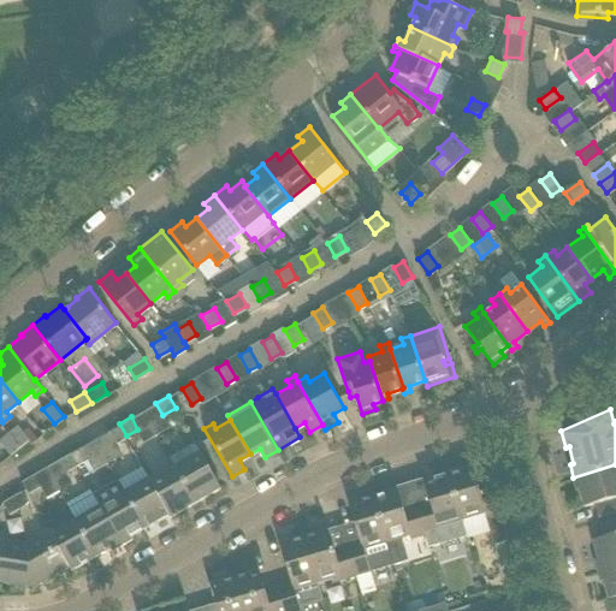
[(17,423),(9,431),(19,445),(29,438),(17,423)]
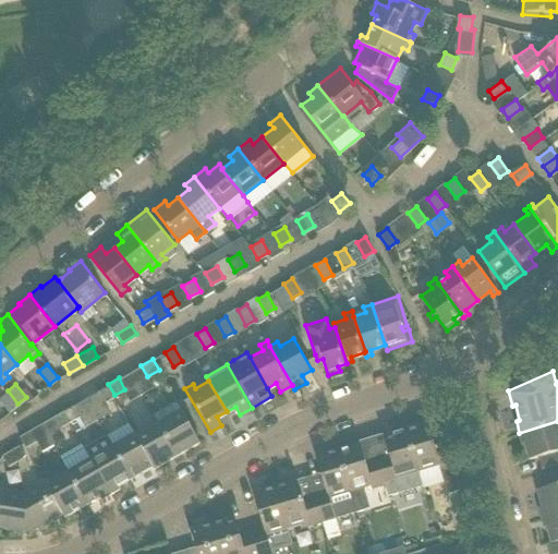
[(114,395),(108,384),(97,390),(104,401),(114,395)]
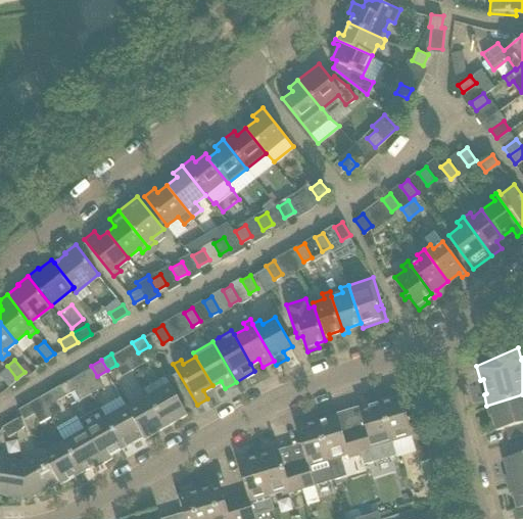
[(16,378),(7,366),(0,371),(0,372),(9,384),(16,378)]
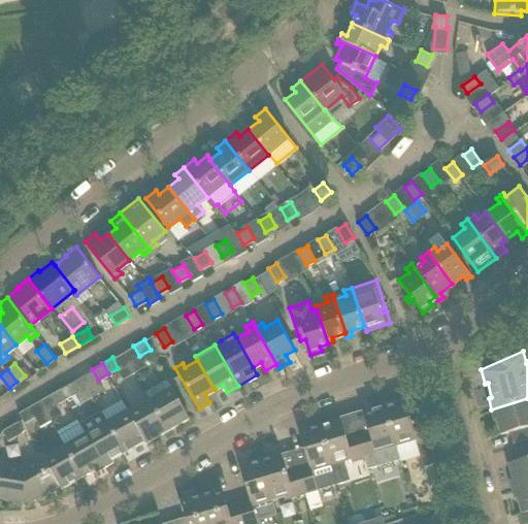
[(70,382),(60,387),(66,398),(76,392),(70,382)]
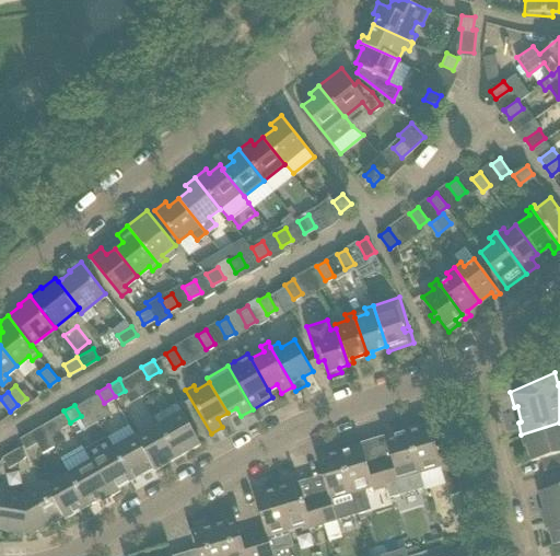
[(70,423),(63,410),(53,417),(59,428),(70,423)]
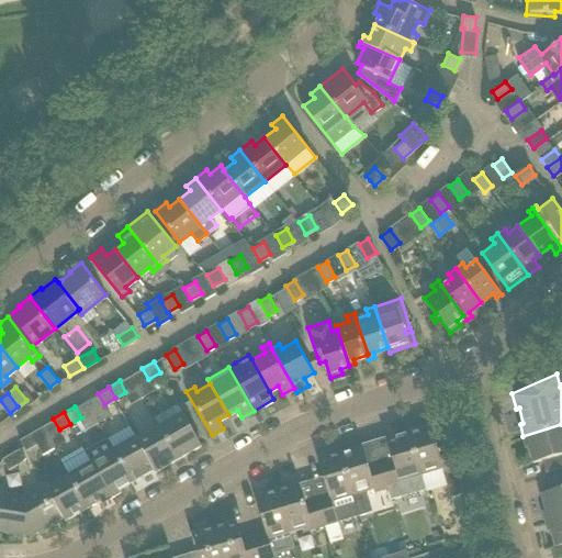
[(182,412),(159,425),(178,457),(201,444),(182,412)]
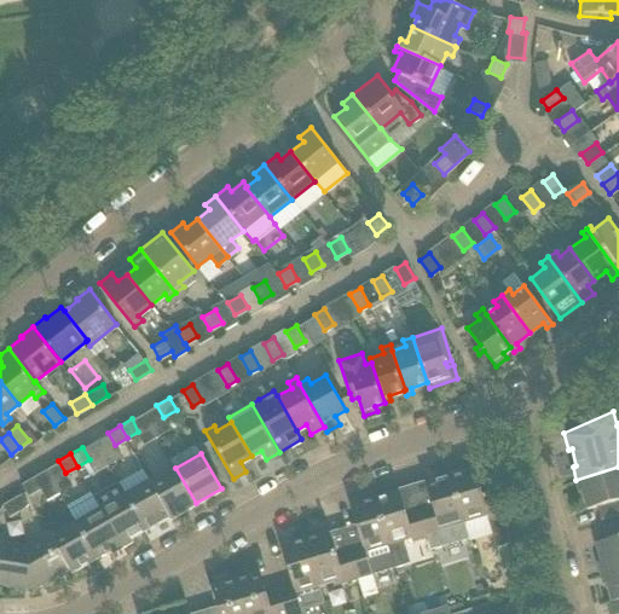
[(475,467),(450,474),(464,520),(467,531),(468,538),(491,532),(495,544),(510,540),(495,485),(481,488),(475,467)]
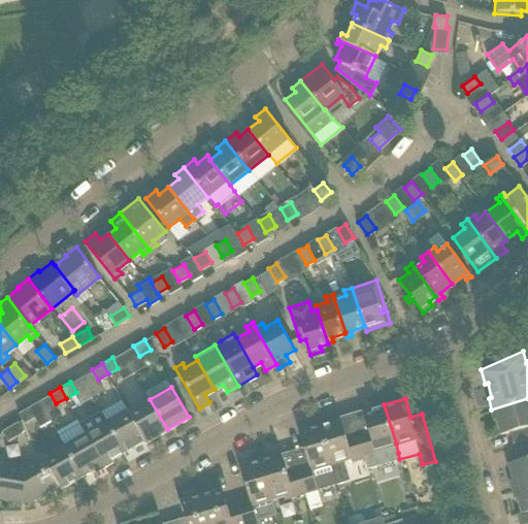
[(527,398),(491,410),(494,417),(496,417),(500,432),(509,430),(513,441),(527,436),(527,398)]
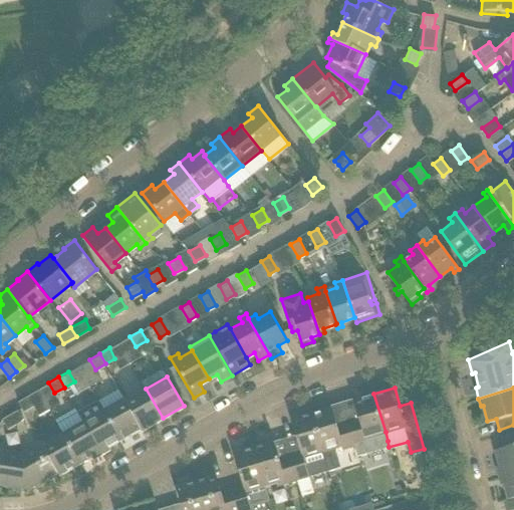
[(146,389),(126,400),(125,400),(141,427),(141,428),(142,430),(163,418),(146,389)]
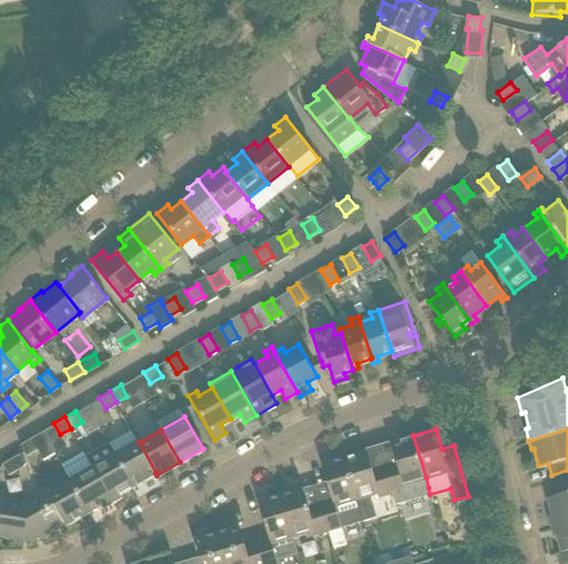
[(397,462),(384,466),(392,492),(405,487),(404,483),(415,480),(418,491),(428,487),(426,477),(413,435),(391,442),(397,462)]
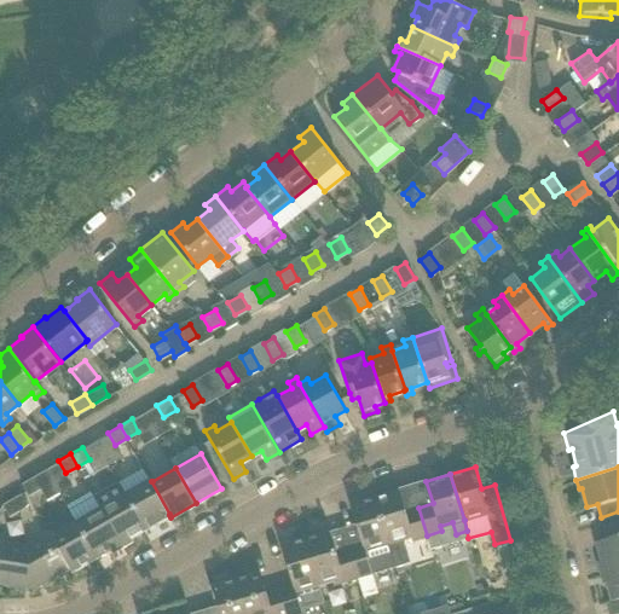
[(22,482),(25,488),(28,494),(41,487),(34,475),(22,482)]
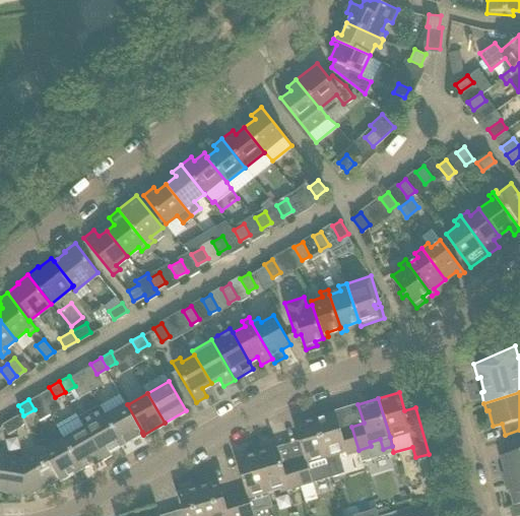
[(126,402),(106,413),(105,413),(123,444),(142,433),(142,432),(127,404),(128,404),(126,402)]
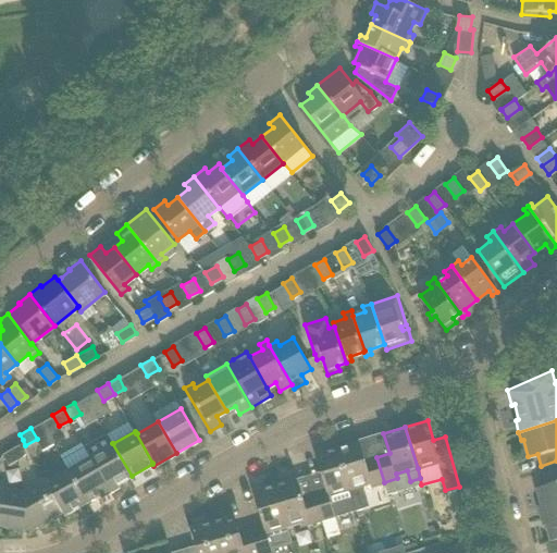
[(84,445),(90,456),(110,491),(120,486),(118,483),(132,476),(112,443),(113,443),(107,432),(84,445)]
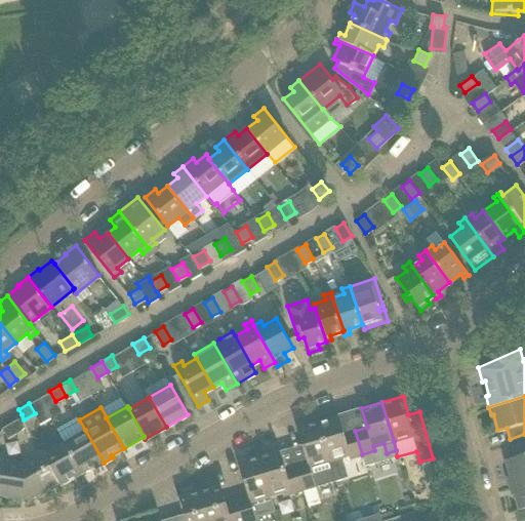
[(337,414),(318,421),(333,475),(334,475),(335,479),(348,476),(341,456),(350,453),(351,457),(362,454),(355,431),(344,434),(337,414)]
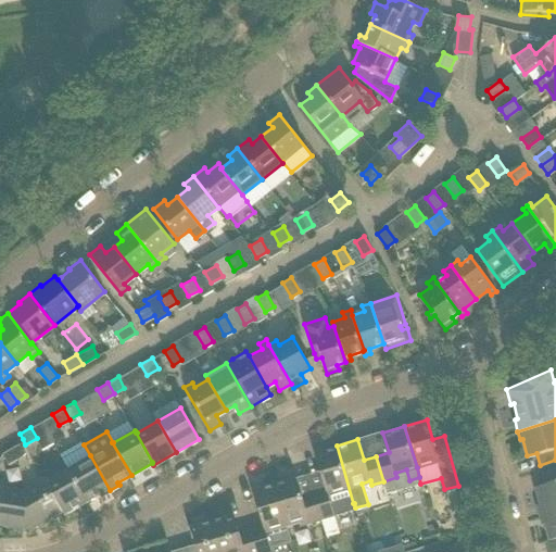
[(25,453),(20,442),(11,447),(16,458),(25,453)]
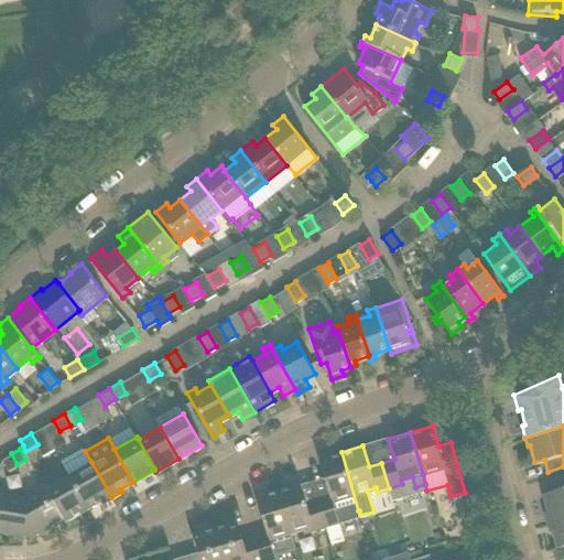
[(318,501),(326,525),(331,541),(344,538),(338,517),(358,510),(342,452),(320,459),(331,496),(318,501)]
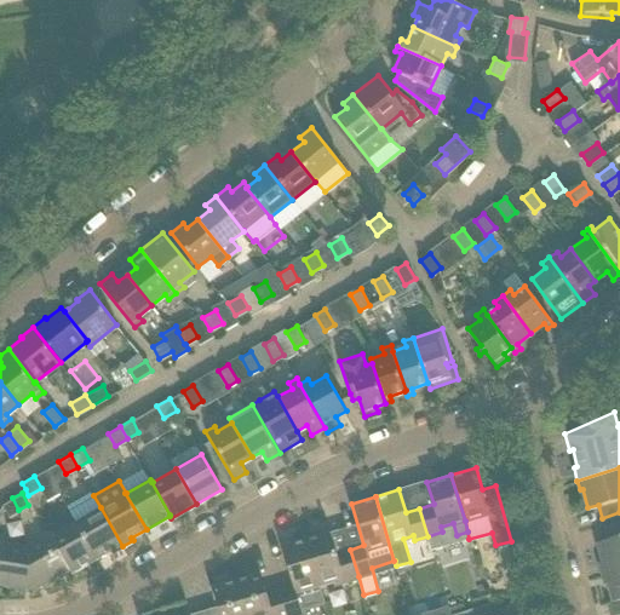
[(18,510),(12,498),(3,504),(9,516),(18,510)]
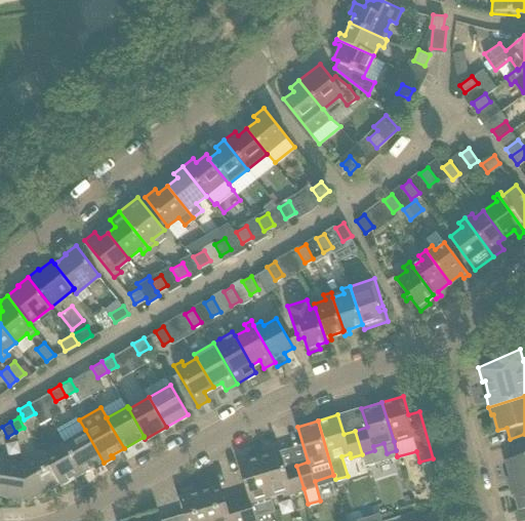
[(85,430),(65,442),(82,472),(94,465),(95,468),(104,463),(85,430)]
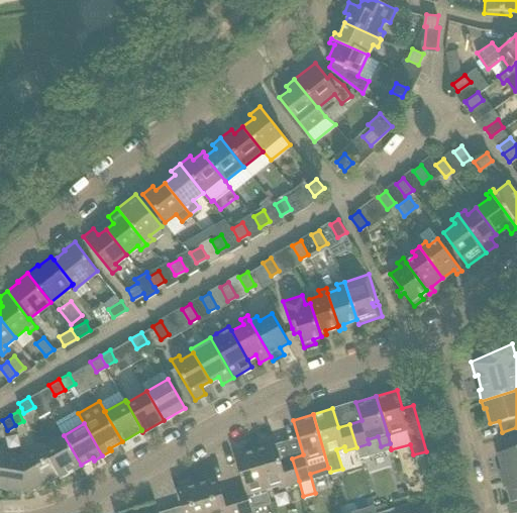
[(64,435),(43,446),(42,446),(58,474),(60,477),(81,465),(64,435)]
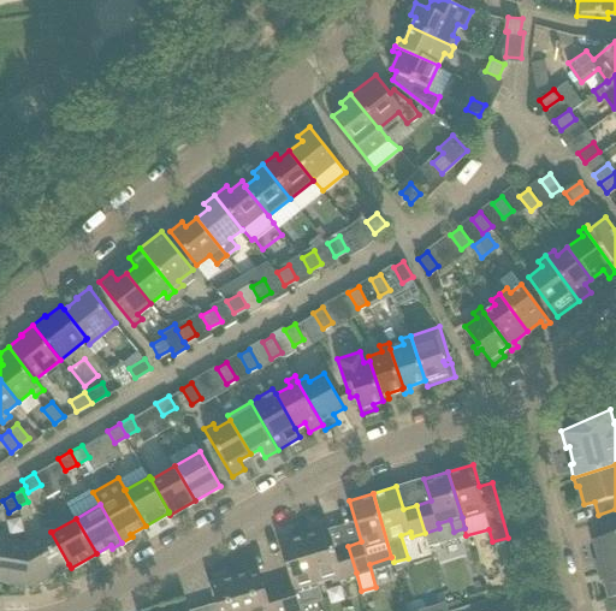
[(329,527),(302,534),(317,580),(318,580),(331,576),(332,579),(356,573),(348,546),(335,550),(329,527)]
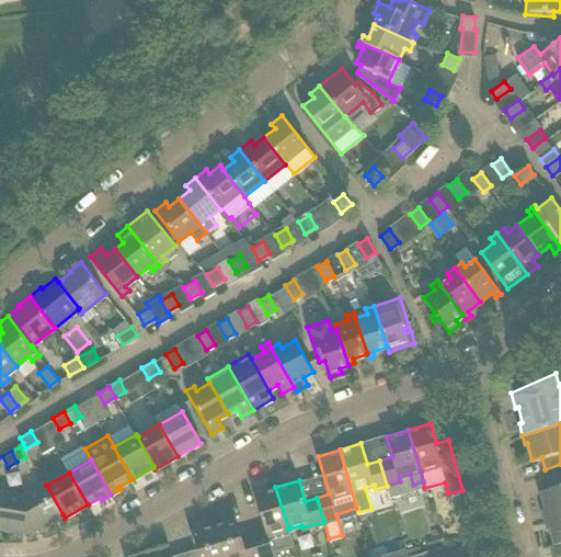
[(23,493),(31,533),(63,514),(46,485),(47,485),(45,481),(23,493)]
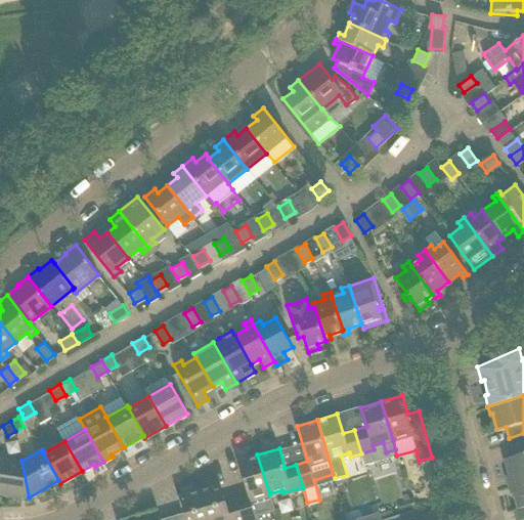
[(506,474),(509,484),(523,480),(523,451),(505,458),(509,473),(506,474)]
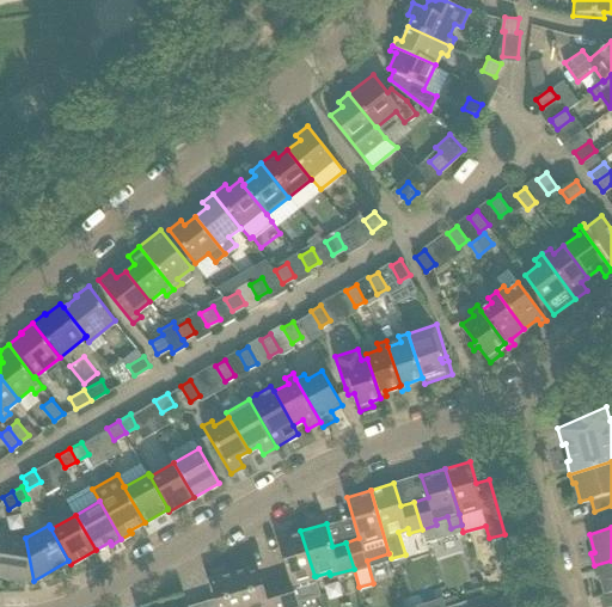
[(289,577),(276,582),(283,606),(299,606),(297,599),(318,592),(319,593),(320,593),(316,576),(314,576),(300,531),(277,538),(289,577)]
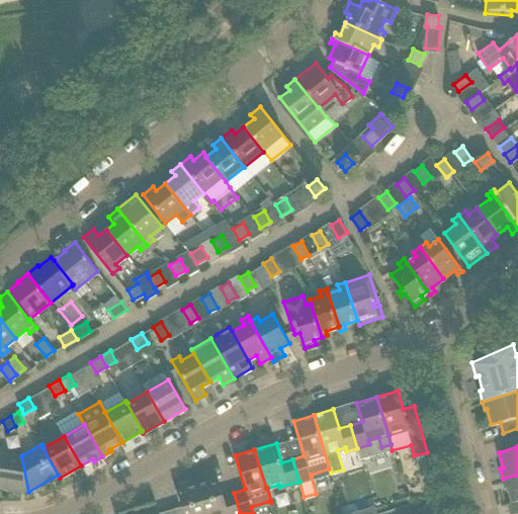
[(0,487),(28,492),(21,455),(0,451),(0,487)]
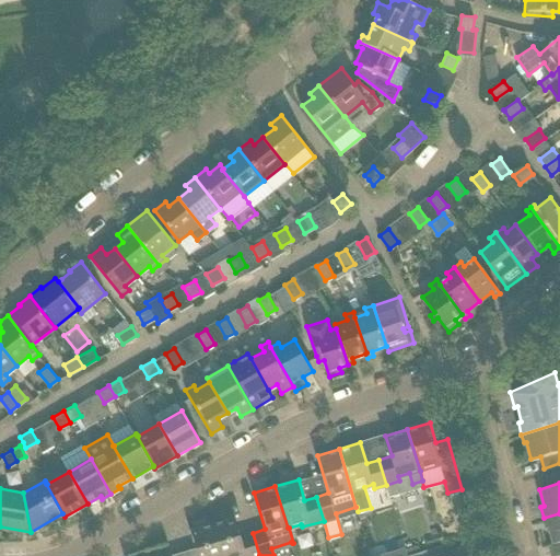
[(559,513),(544,518),(546,526),(549,526),(553,543),(559,540),(559,513)]
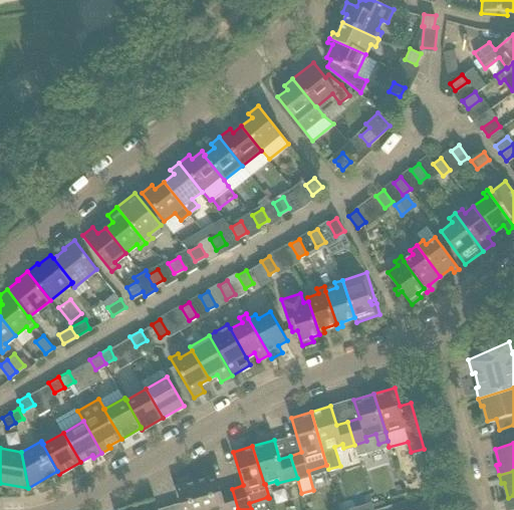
[(216,474),(196,480),(204,509),(238,509),(232,489),(221,492),(216,474)]
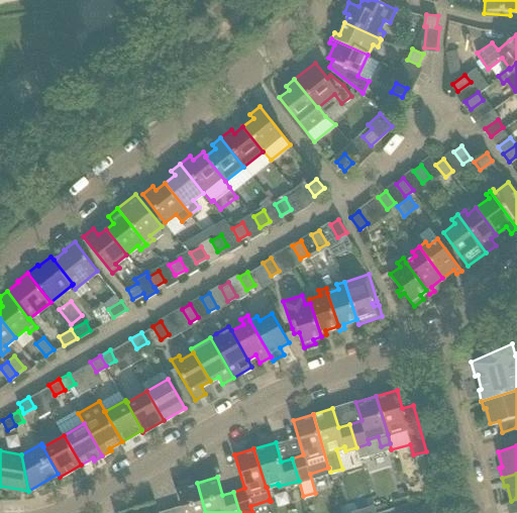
[(183,512),(205,512),(197,483),(177,489),(183,512)]
